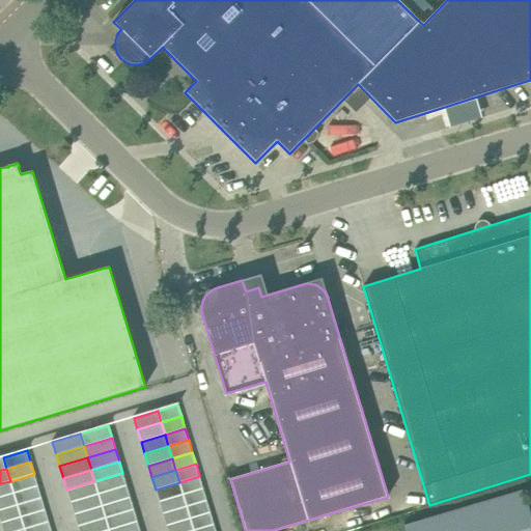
[(122,473),(94,481),(99,494),(127,485),(122,473)]
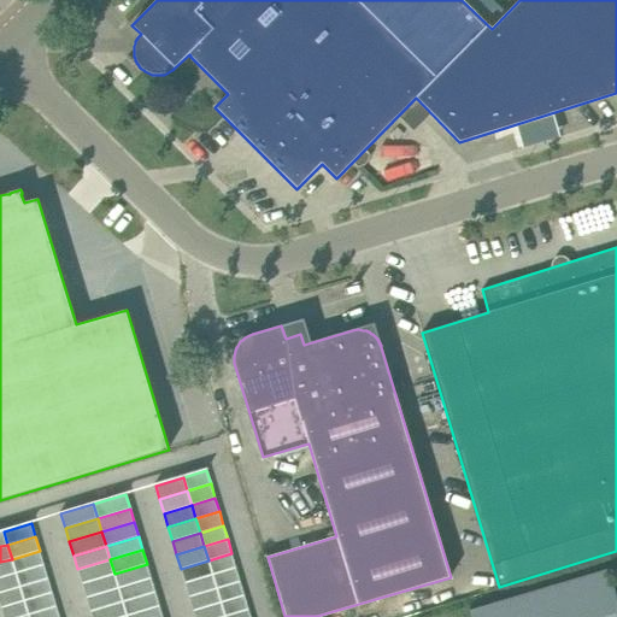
[(16,573),(43,564),(40,551),(12,559),(16,573)]
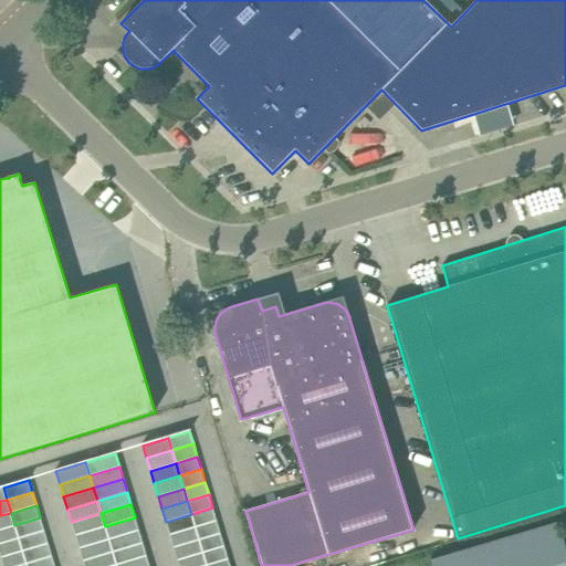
[(195,526),(217,520),(212,507),(191,514),(195,526)]
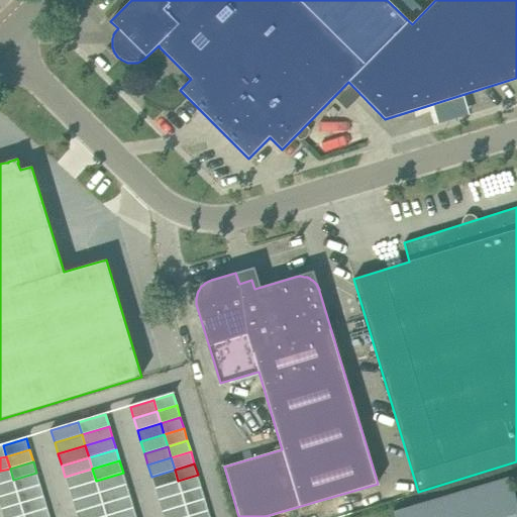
[(0,471),(0,483),(13,480),(10,469),(0,471)]
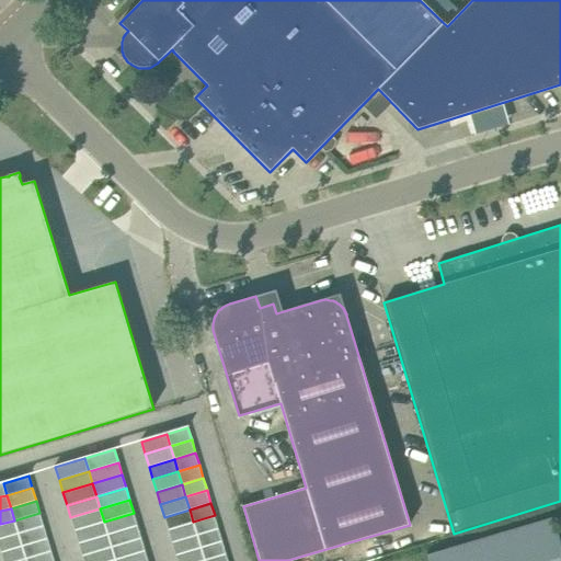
[(104,522),(100,508),(70,517),(75,530),(104,522)]
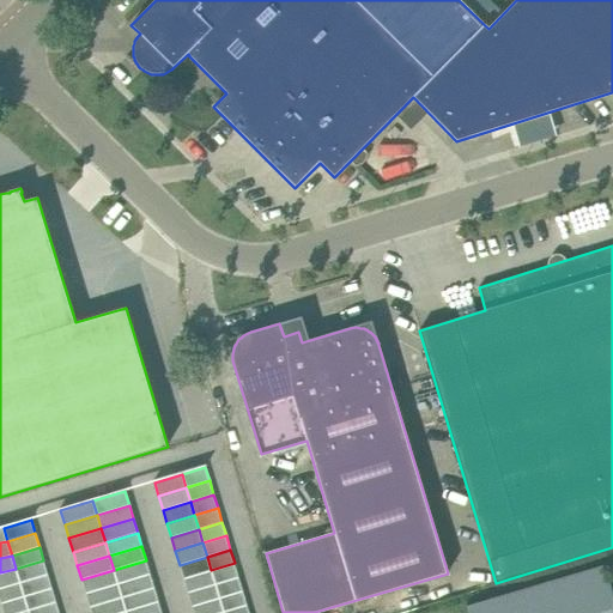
[(180,565),(183,578),(211,570),(207,557),(180,565)]
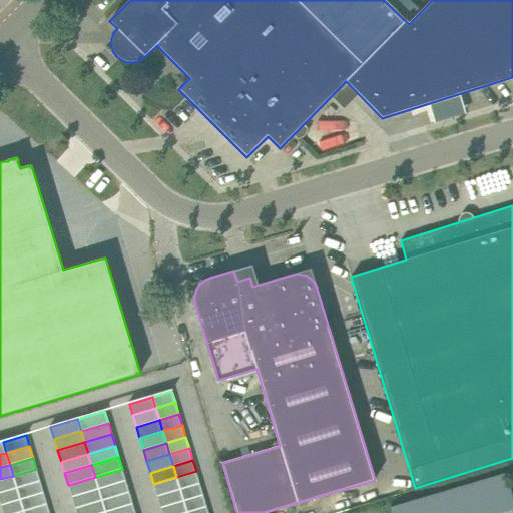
[(40,481),(36,469),(13,476),(17,488),(40,481)]
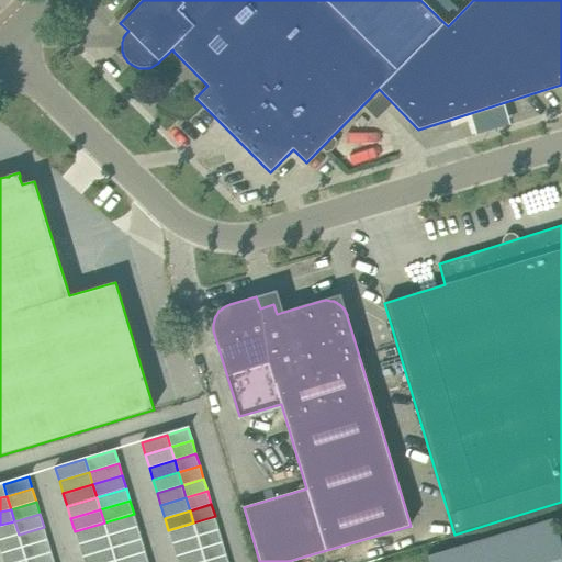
[(108,535),(137,526),(134,514),(104,523),(108,535)]
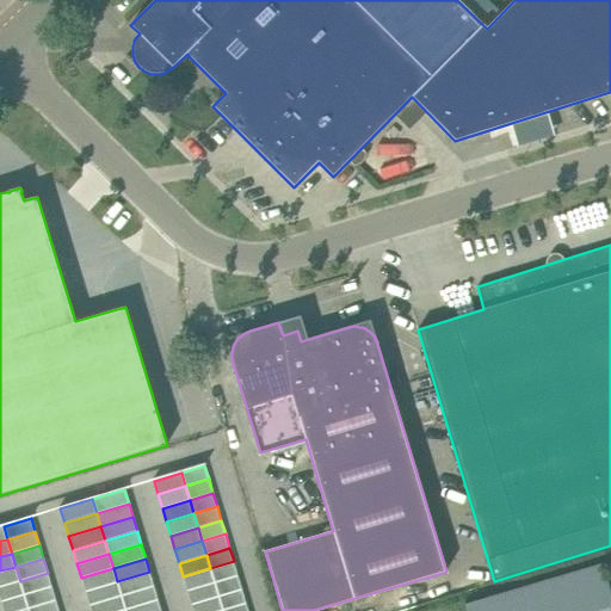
[(238,575),(234,561),(210,568),(215,582),(238,575)]
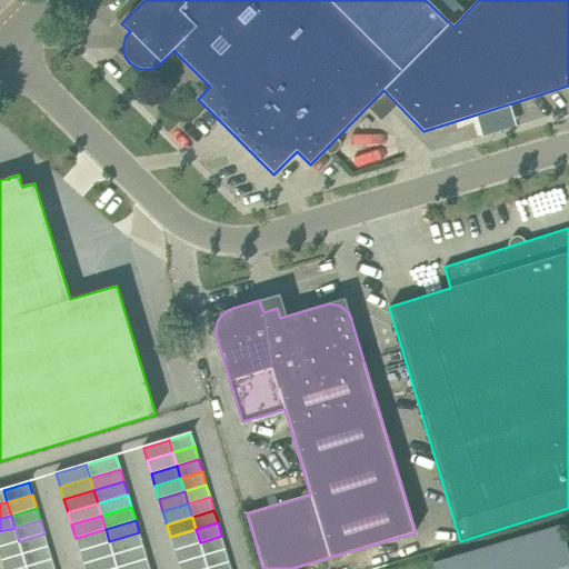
[(433,568),(568,568),(568,550),(561,525),(432,562),(433,568)]
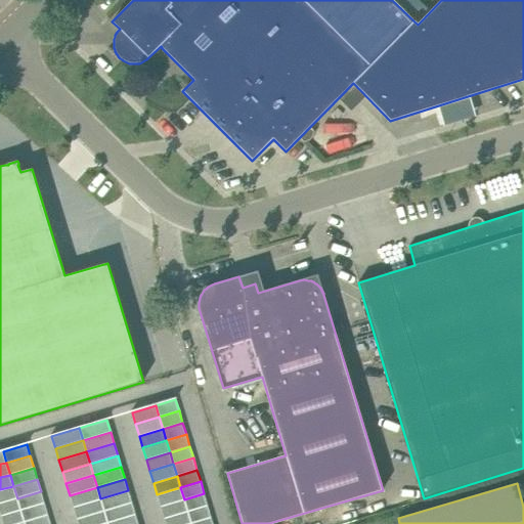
[(0,489),(0,503),(17,498),(13,486),(0,489)]
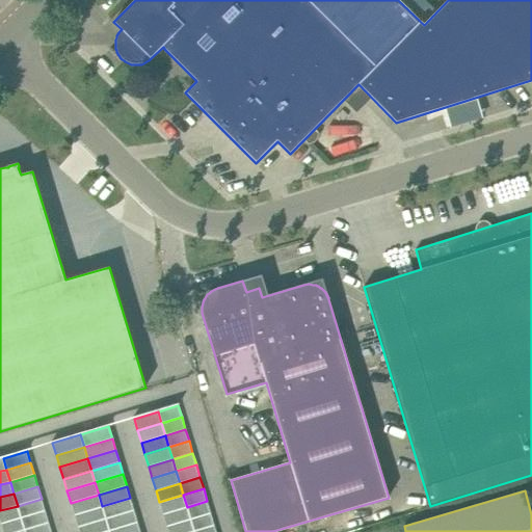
[(71,503),(74,514),(102,506),(99,495),(71,503)]
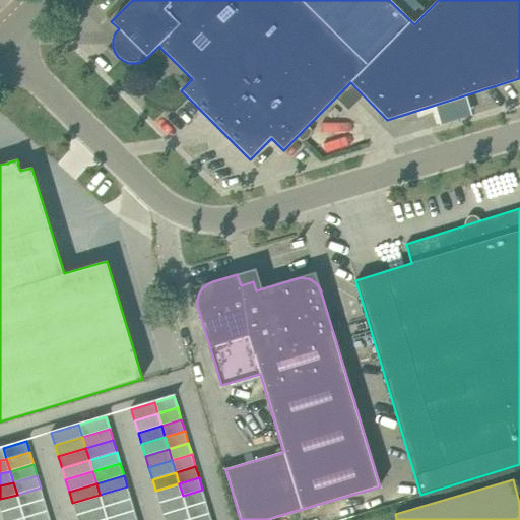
[(179,483),(155,491),(159,503),(183,496),(179,483)]
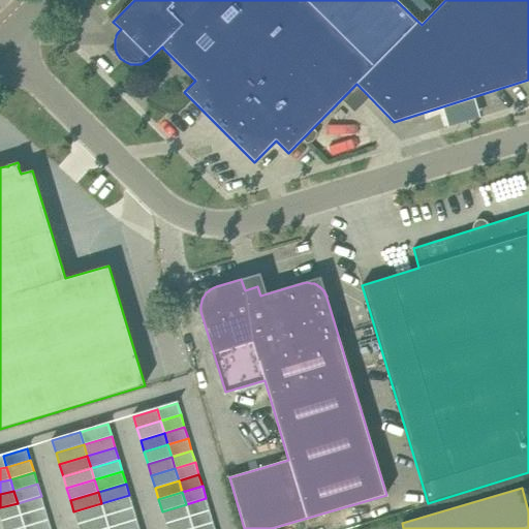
[(133,507),(129,495),(101,503),(105,516),(133,507)]
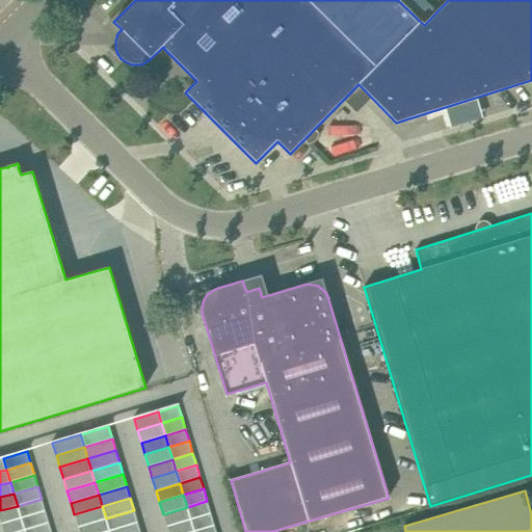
[(18,506),(21,517),(45,510),(42,499),(18,506)]
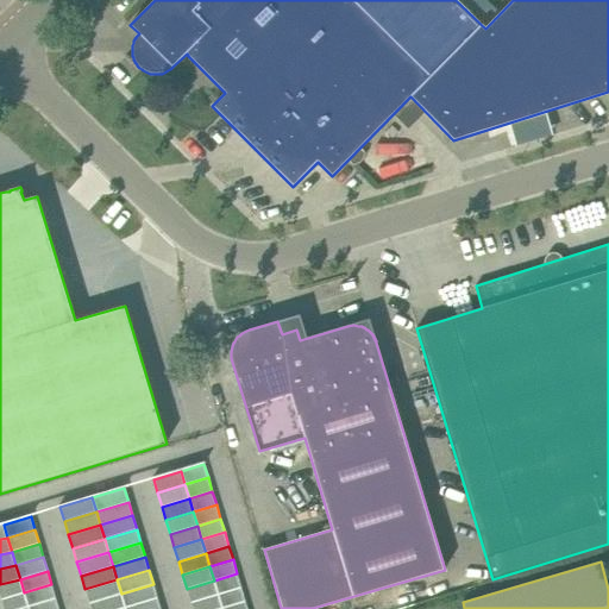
[(218,594),(242,586),(237,573),(214,581),(218,594)]
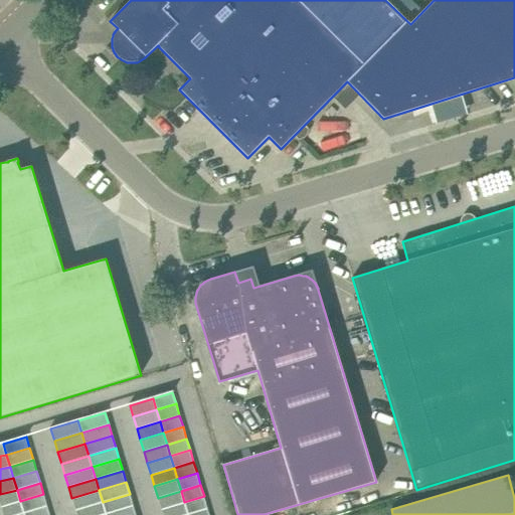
[(17,490),(0,494),(0,504),(1,507),(20,501),(17,490)]
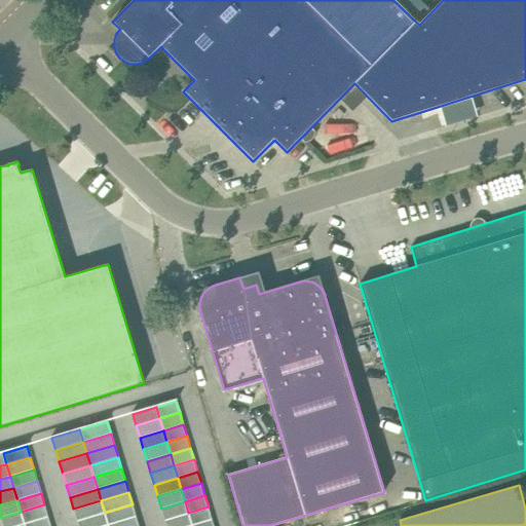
[(73,509),(77,521),(105,513),(101,500),(73,509)]
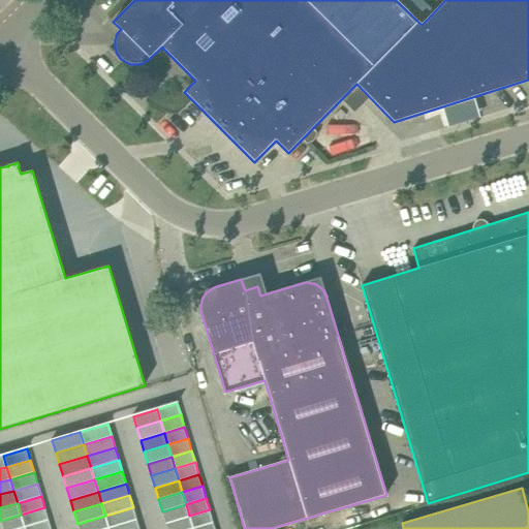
[(186,504),(162,511),(165,523),(189,516),(186,504)]
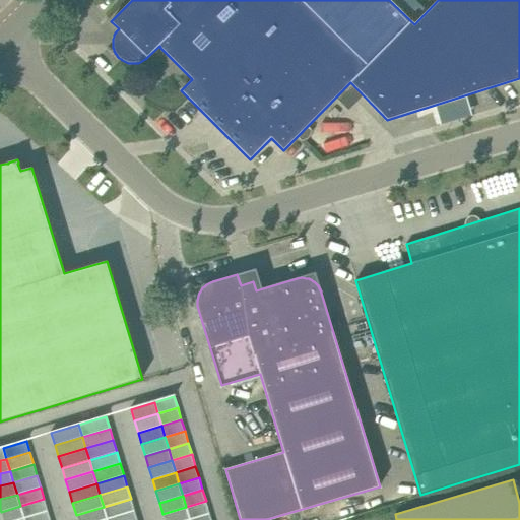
[(24,518),(48,511),(44,499),(20,506),(24,518)]
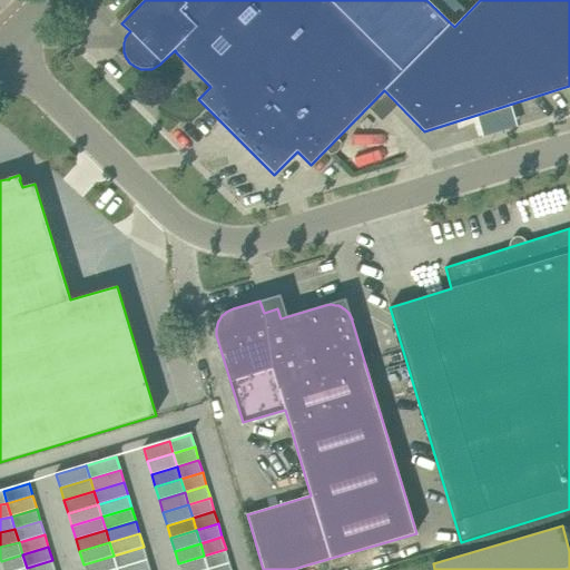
[(147,559),(144,547),(114,556),(117,568),(147,559)]
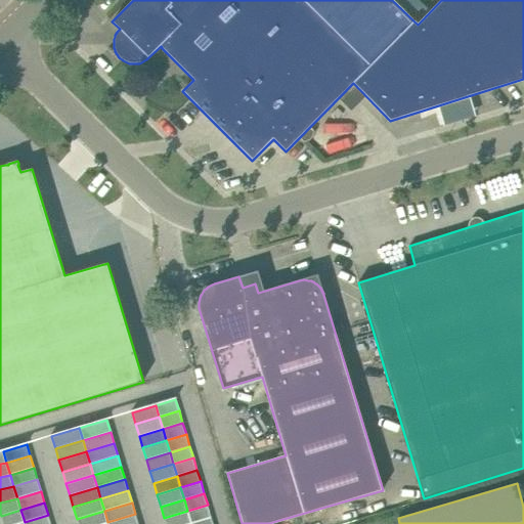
[(211,517),(208,505),(187,511),(191,523),(211,517)]
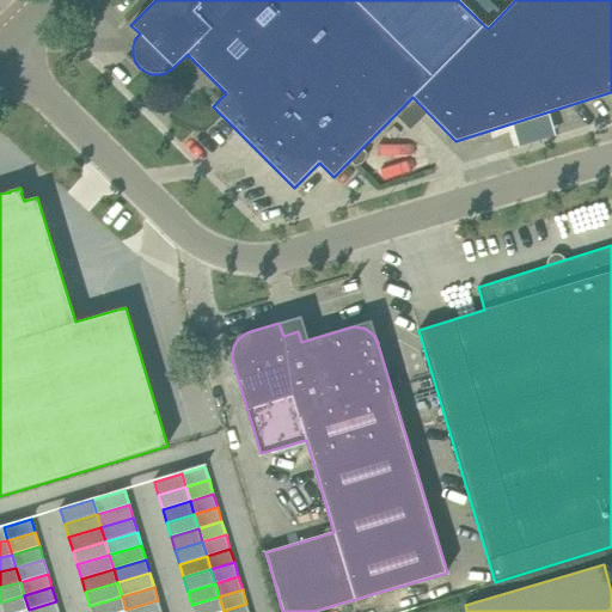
[(24,595),(1,603),(4,611),(18,611),(29,610),(24,595)]
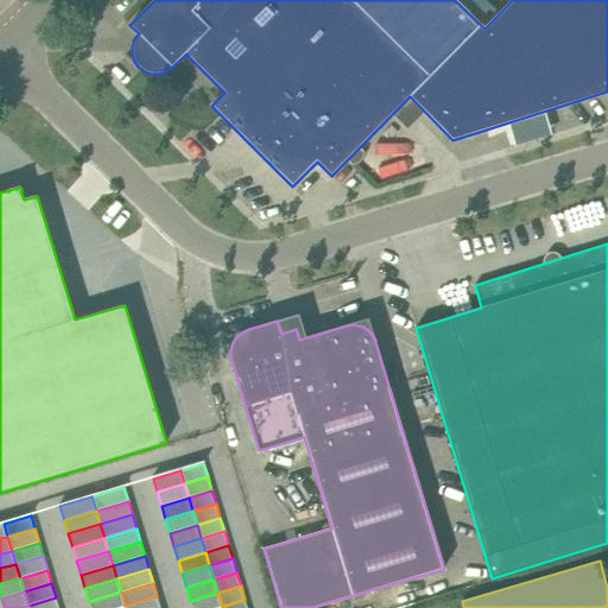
[(121,593),(89,602),(90,607),(116,607),(125,606),(121,593)]
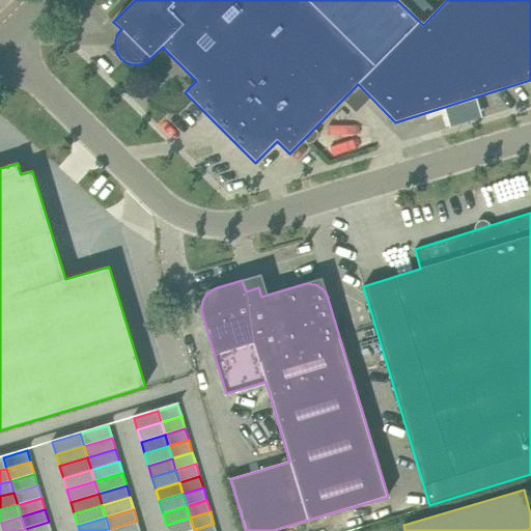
[(167,530),(189,530),(194,530),(190,518),(166,525),(167,530)]
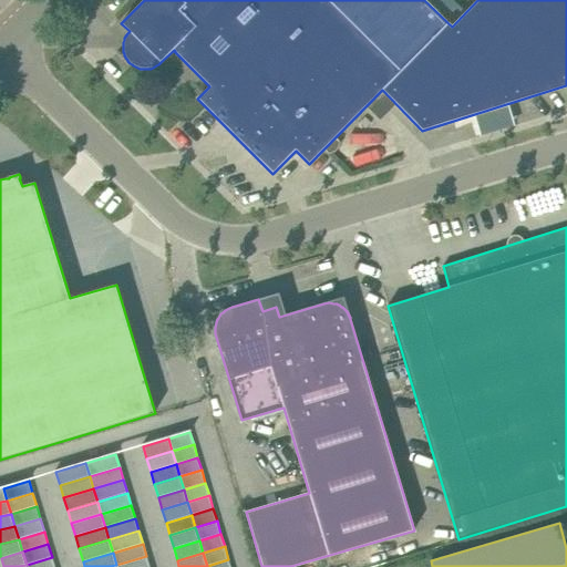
[(116,565),(116,566),(148,566),(146,556),(116,565)]
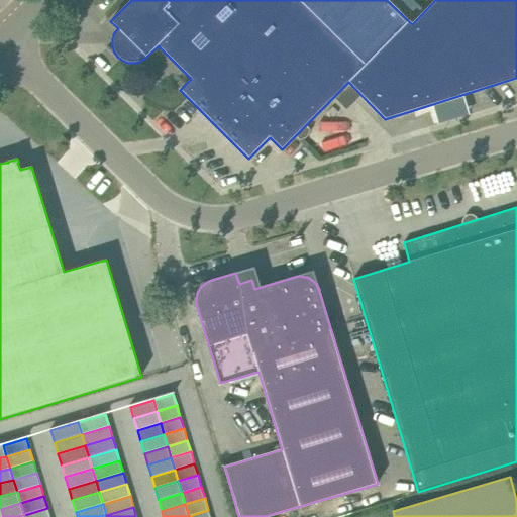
[(49,516),(47,508),(24,515),(24,516),(49,516)]
